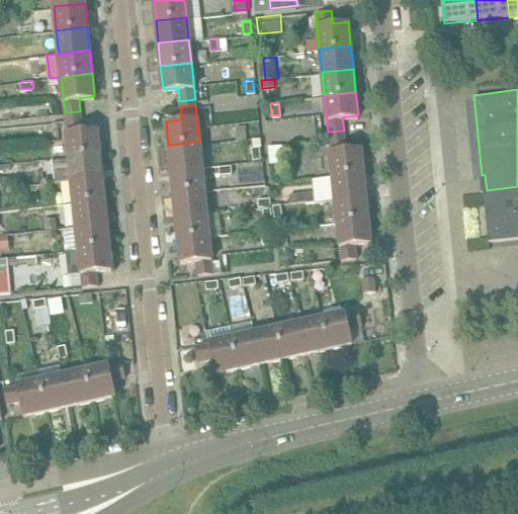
[(69,157),(100,154),(97,129),(82,131),(81,117),(65,118),(69,157)]
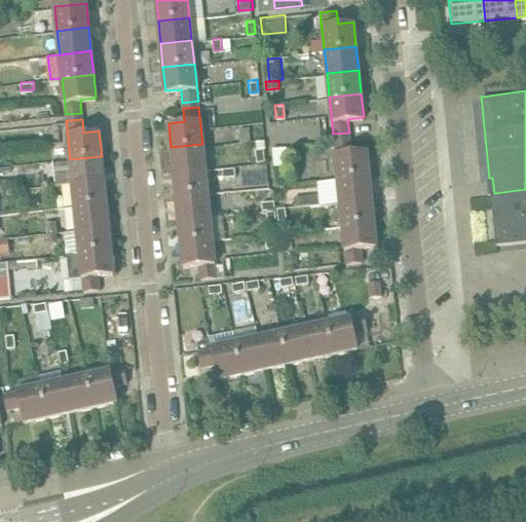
[(242,137),(253,137),(252,122),(242,122),(242,137)]
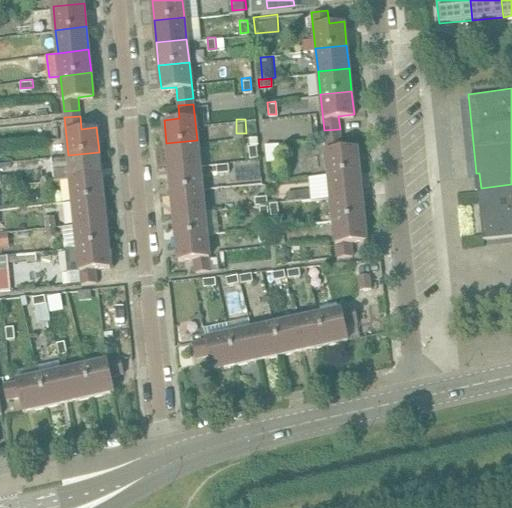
[(328,172),(359,169),(357,146),(342,147),(340,134),(324,136),(328,172)]
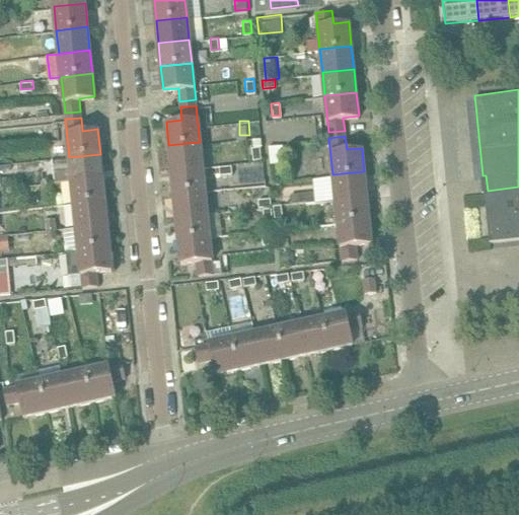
[(202,165),(200,142),(168,145),(171,168),(202,165)]
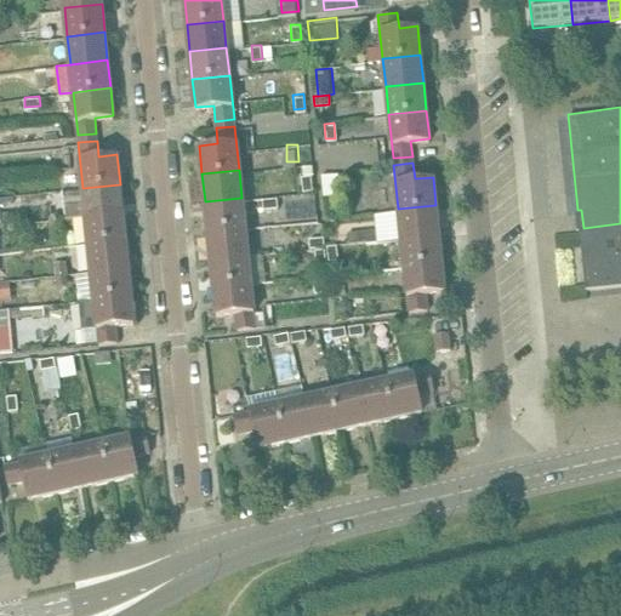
[(337,171),(320,172),(323,194),(340,193),(337,171)]
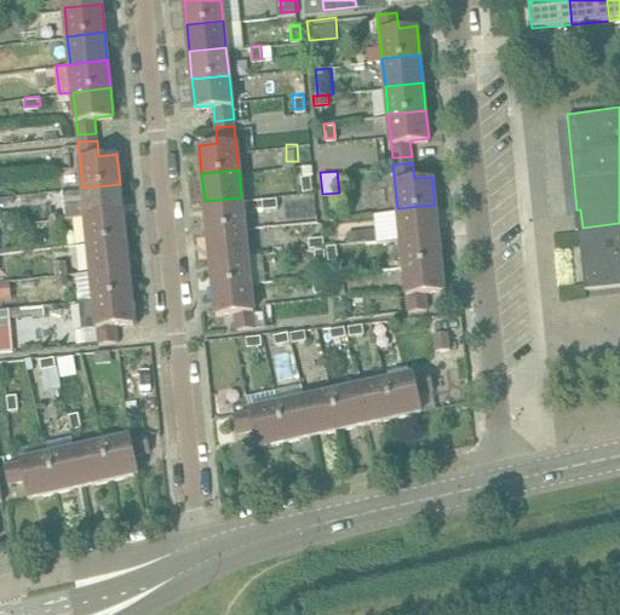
[(302,189),(311,189),(310,173),(299,174),(302,189)]
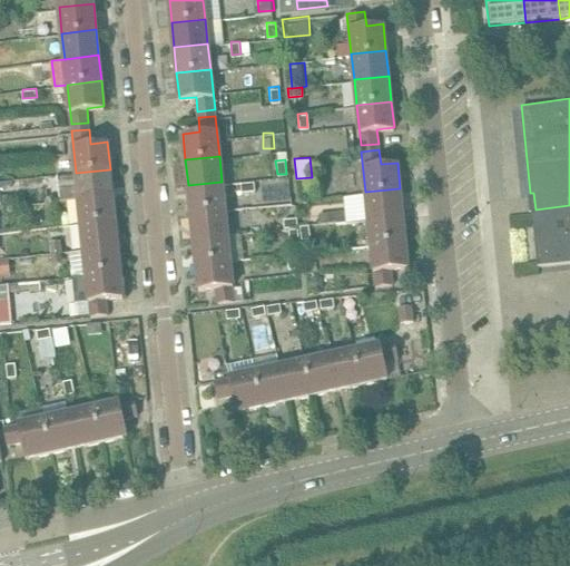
[(76,173),(76,174),(59,175),(61,198),(79,197),(112,194),(110,169),(76,173)]
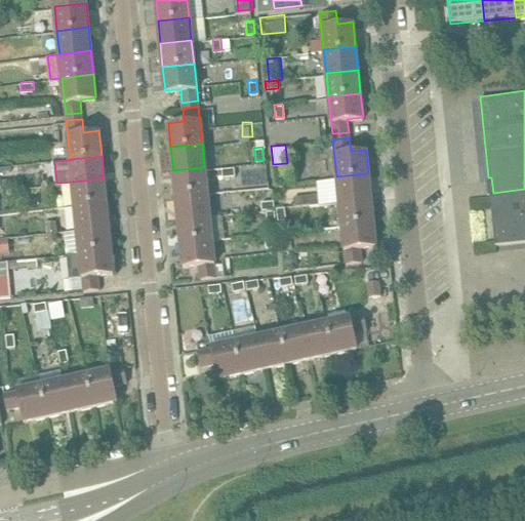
[(220,167),(221,175),(234,174),(233,166),(220,167)]
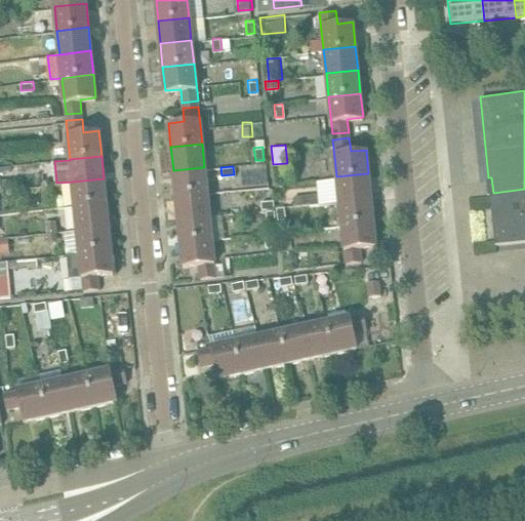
[(207,191),(204,167),(173,170),(175,194),(207,191)]
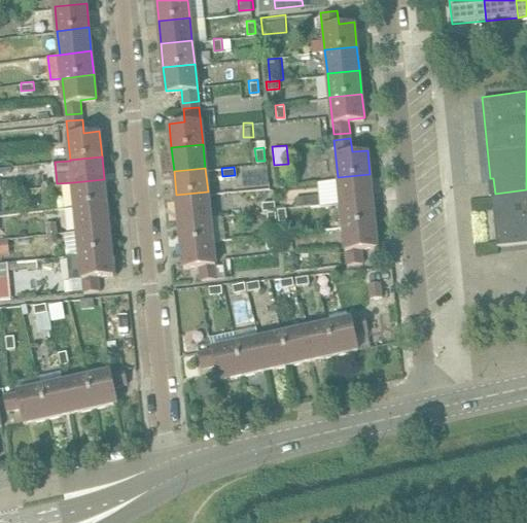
[(370,174),(338,177),(340,201),(373,198),(370,174)]
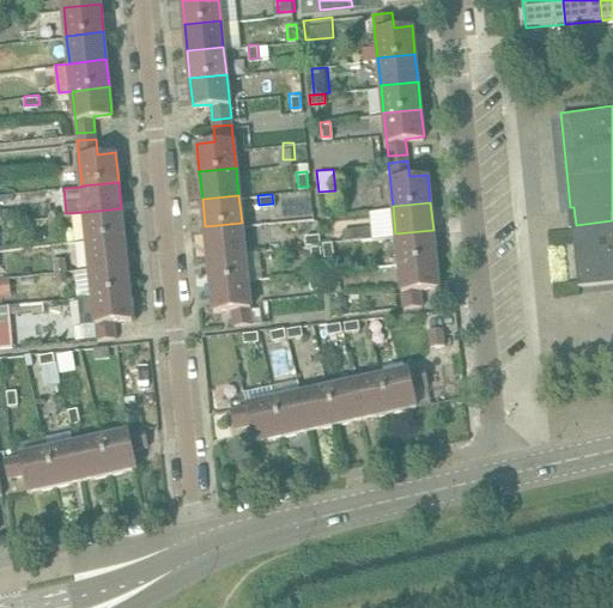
[(123,235),(121,208),(85,212),(87,238),(123,235)]
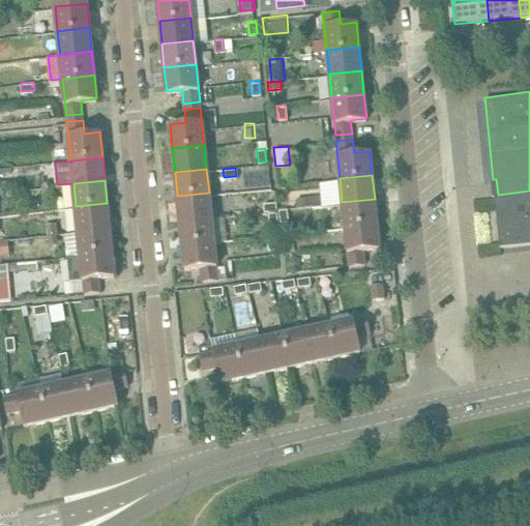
[(54,185),(45,186),(47,197),(55,196),(54,185)]
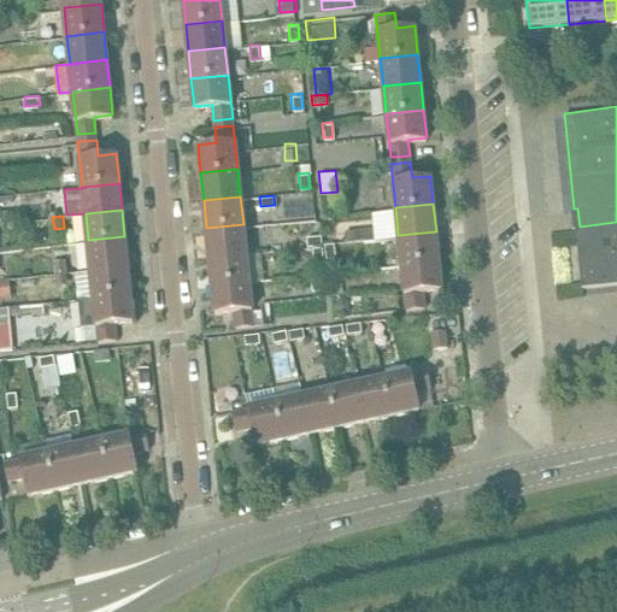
[(616,222),(580,227),(576,227),(582,284),(616,281),(616,222)]
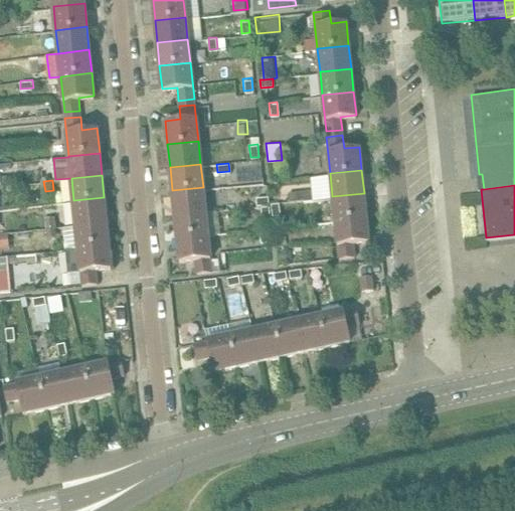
[(203,187),(172,190),(174,213),(205,210),(203,187)]
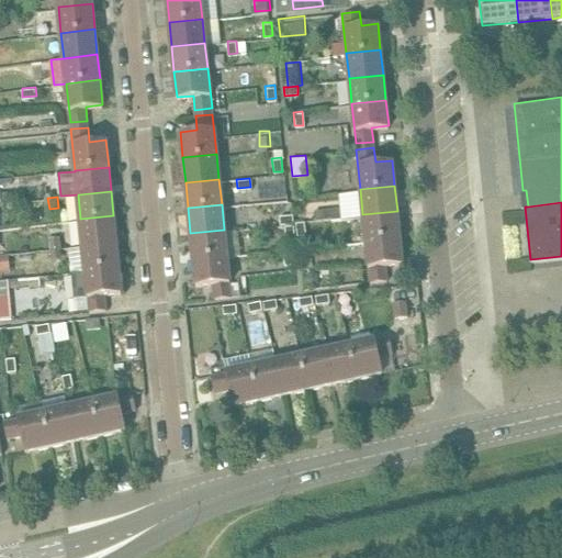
[(313,209),(314,219),(329,216),(330,219),(340,218),(339,205),(313,209)]
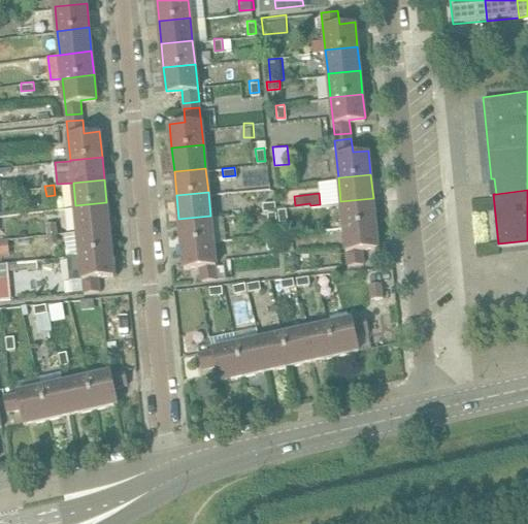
[(373,198),(340,201),(343,225),(375,222),(373,198)]
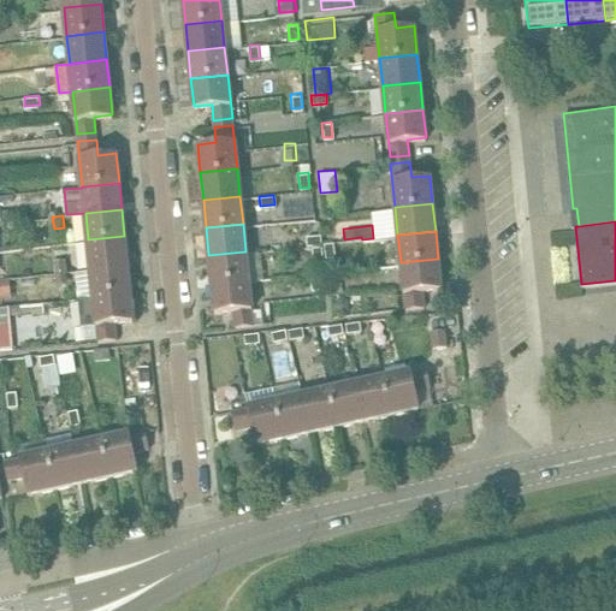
[(306,235),(306,245),(321,243),(320,233),(306,235)]
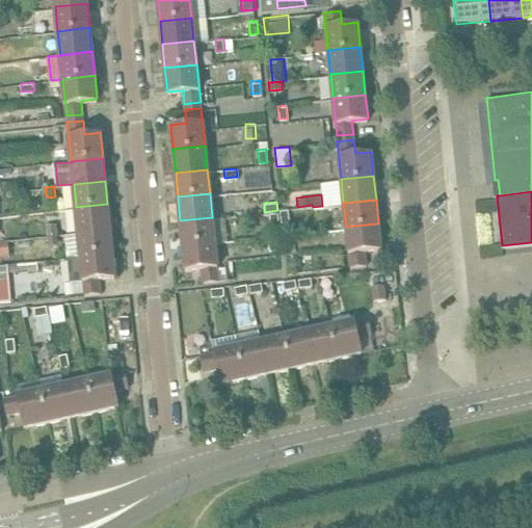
[(110,228),(107,204),(76,207),(78,231),(110,228)]
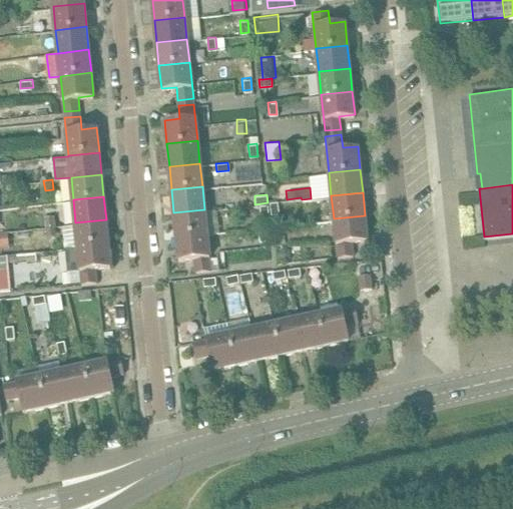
[(271,214),(279,213),(278,201),(270,201),(271,214)]
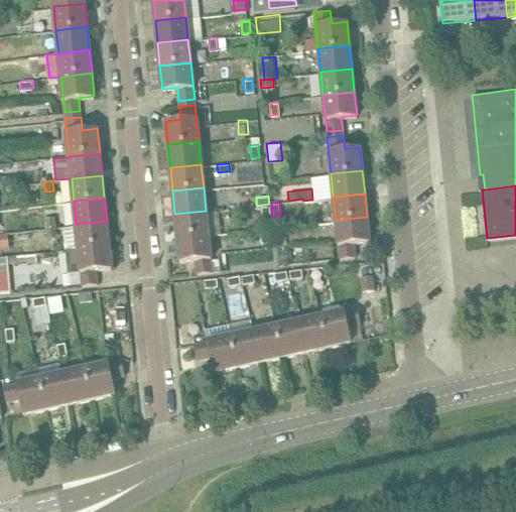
[(262,219),(270,218),(269,206),(261,207),(262,219)]
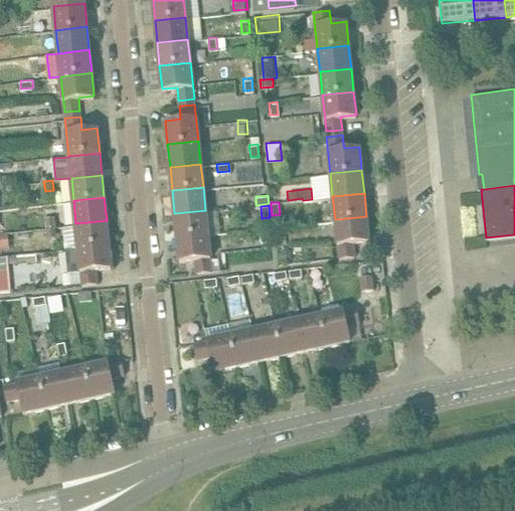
[(207,233),(205,210),(174,213),(177,236),(207,233)]
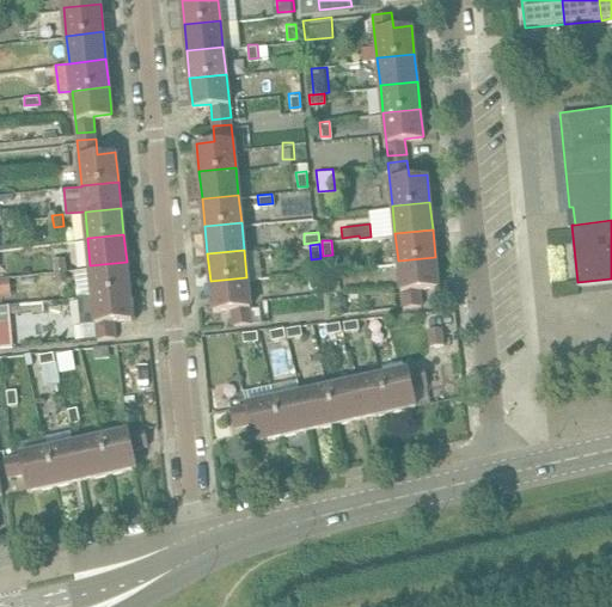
[(56,268),(67,267),(66,253),(55,255),(56,268)]
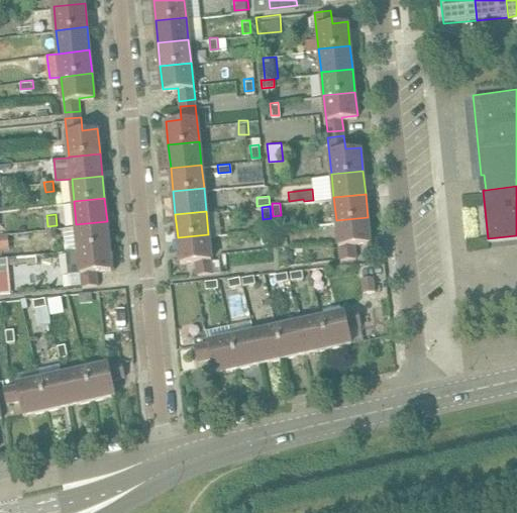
[(370,240),(368,217),(336,220),(340,258),(355,255),(354,242),(370,240)]
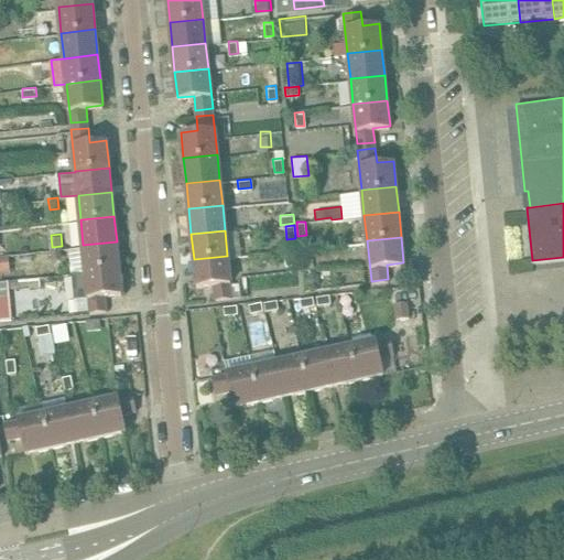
[(117,241),(83,245),(85,270),(119,267),(117,241)]
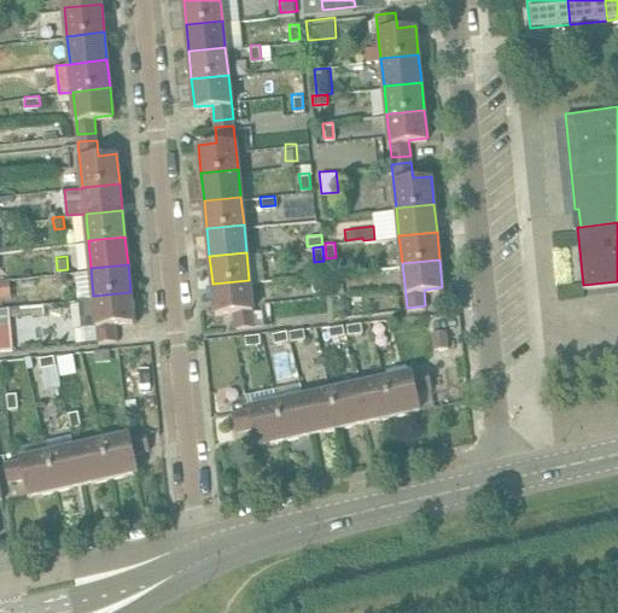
[(68,269),(57,270),(59,284),(70,282),(68,269)]
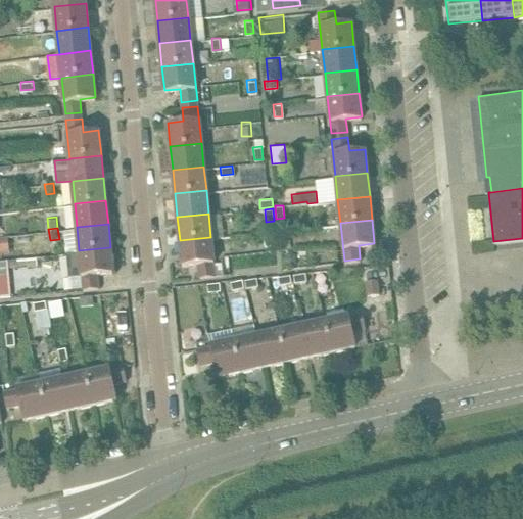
[(264,246),(272,245),(271,232),(263,233),(264,246)]
